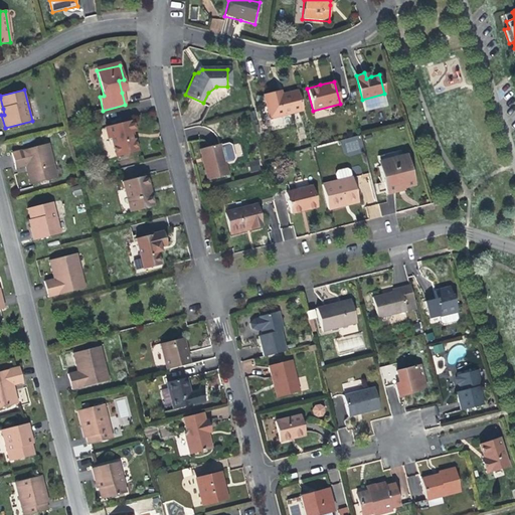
[(302,111),(298,91),(282,95),(277,96),(272,98),(271,94),(264,95),(270,119),(302,111)]
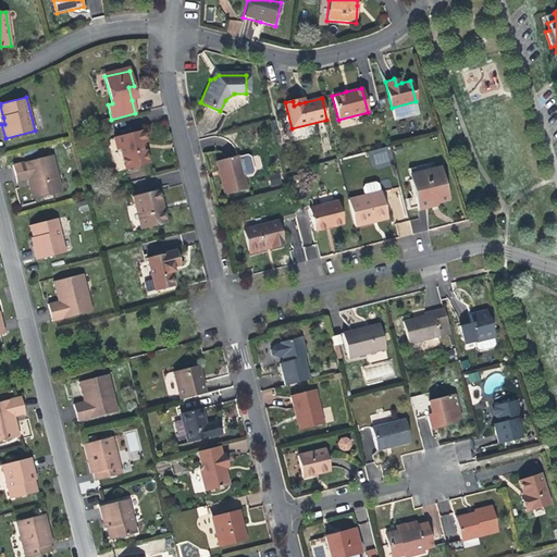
[(116,146),(120,145),(125,169),(148,163),(145,149),(141,150),(140,146),(139,141),(144,140),(141,130),(113,136),(116,146)]
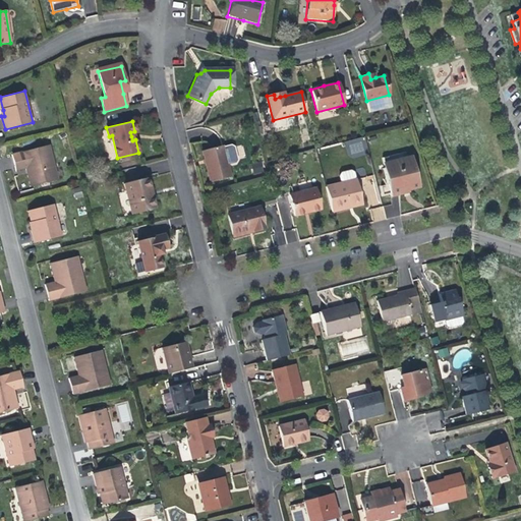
[(345,140),(347,155),(367,152),(364,137),(345,140)]
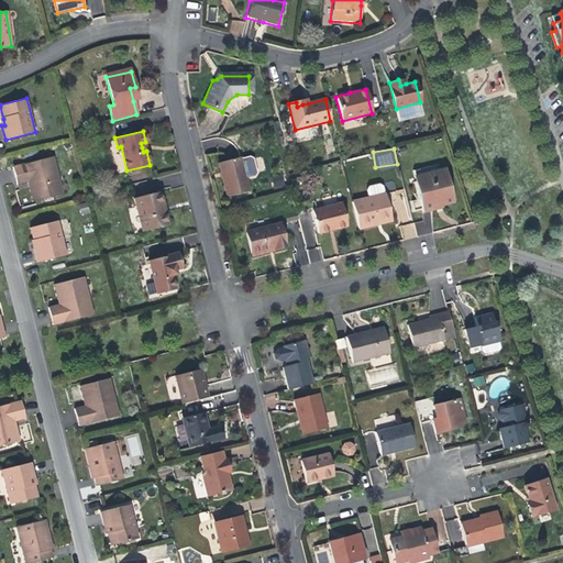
[(53,157),(12,167),(17,186),(28,184),(29,188),(32,201),(56,196),(53,178),(57,177),(53,157)]
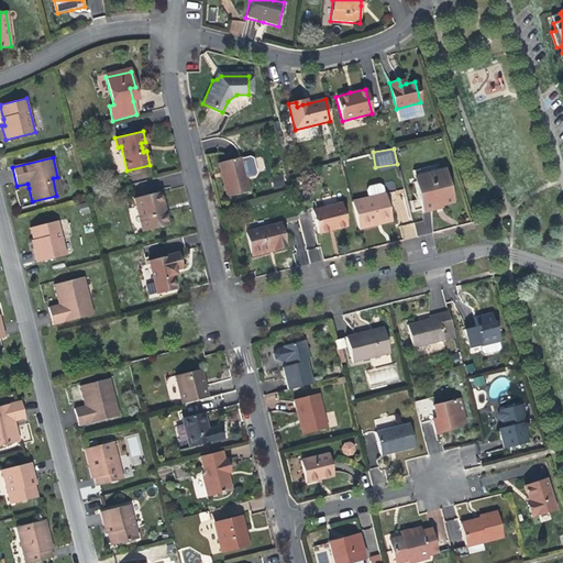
[(246,181),(242,163),(241,161),(218,167),(223,185),(227,199),(250,194),(246,181)]
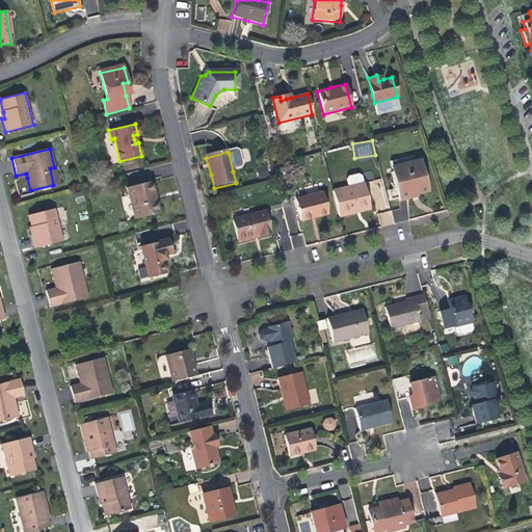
[(229,154),(233,171),(241,169),(242,166),(239,153),(236,152),(229,154)]
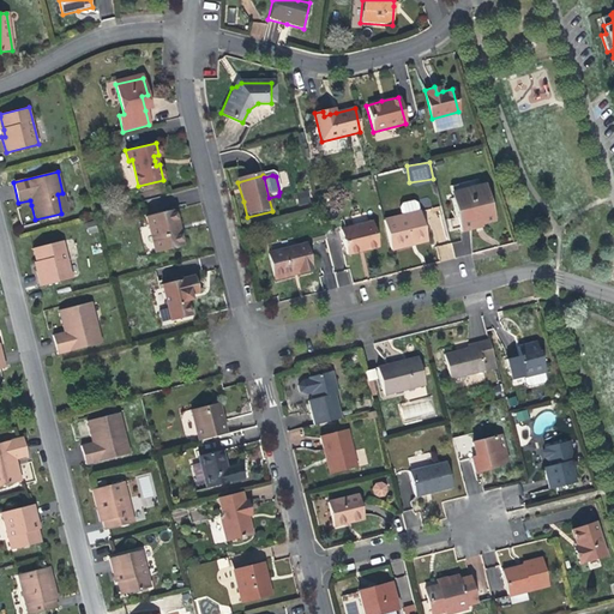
[(453,188),(450,190),(456,214),(459,224),(461,229),(476,224),(481,223),(481,221),(495,216),(486,180),(453,188)]
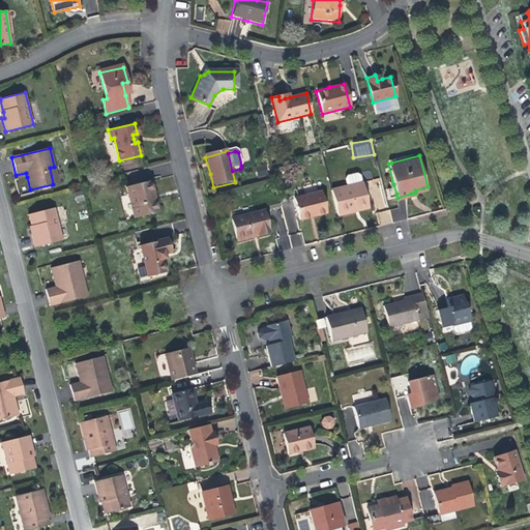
[(257,168),(258,177),(267,175),(265,166),(257,168)]
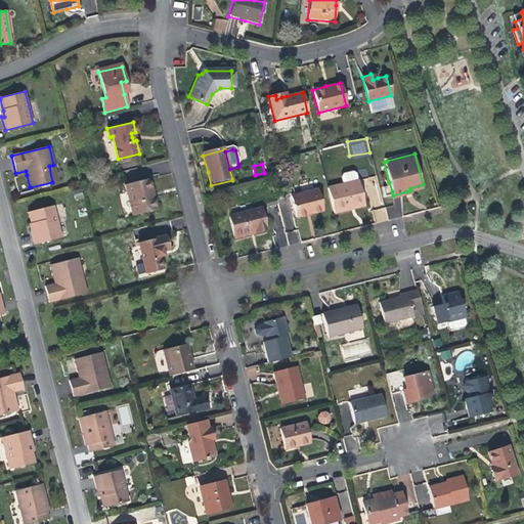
[(49,166),(52,182),(57,181),(53,165),(49,166)]
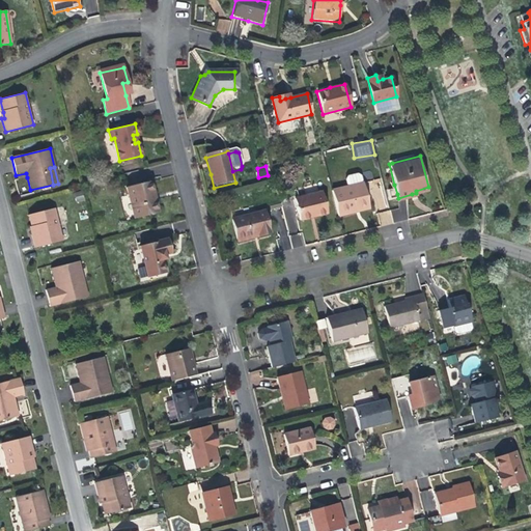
[(343,175),(345,184),(360,179),(358,171),(356,170),(345,172),(343,175)]
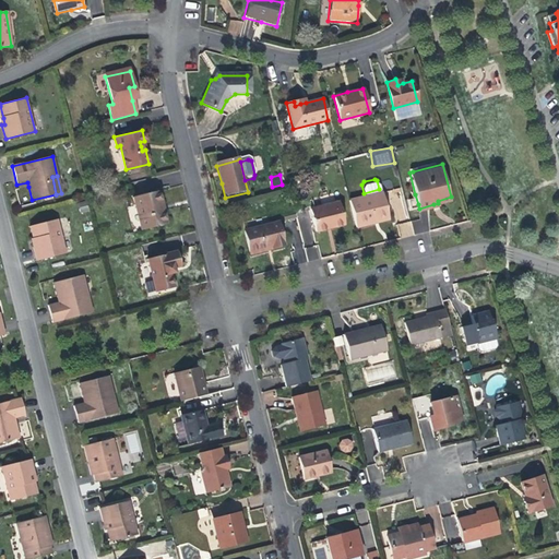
[(158,189),(133,195),(142,229),(167,223),(164,211),(161,211),(161,207),(159,204),(163,203),(158,189)]
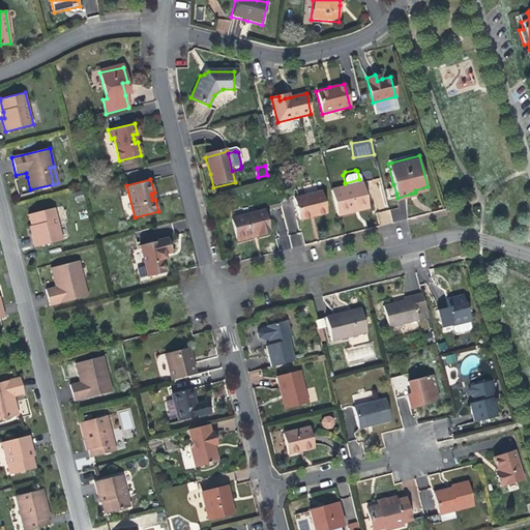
[(345,183),(329,186),(336,212),(353,208),(352,204),(366,201),(360,179),(359,179),(345,183)]
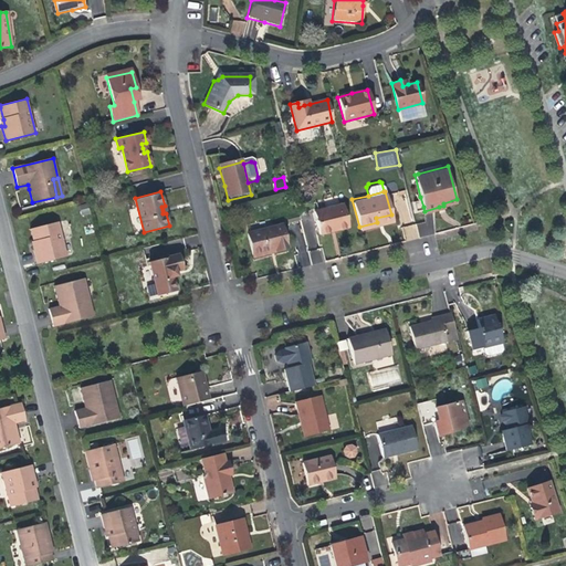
[(341,202),(314,209),(320,233),(335,229),(346,227),(341,202)]
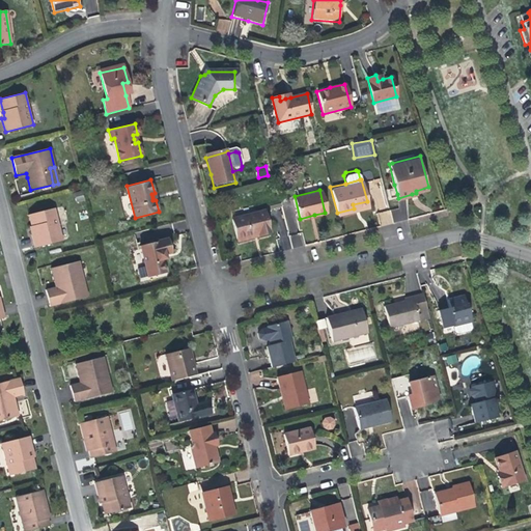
[(31,234),(34,247),(61,240),(53,208),(28,215),(32,228),(33,233),(31,234)]
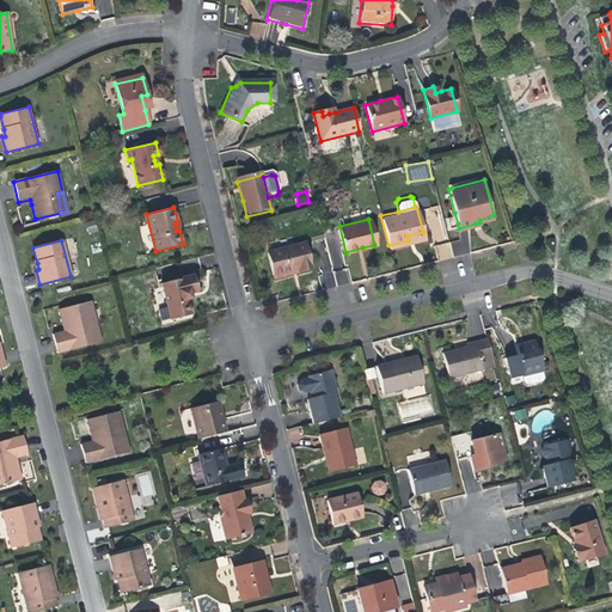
[(306,242),(268,252),(273,274),(303,267),(304,271),(313,269),(306,242)]
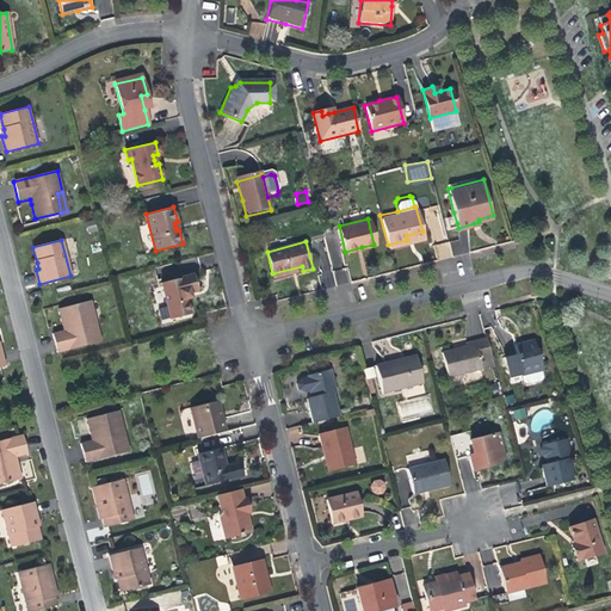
[(437,260),(452,257),(449,241),(433,245),(437,260)]
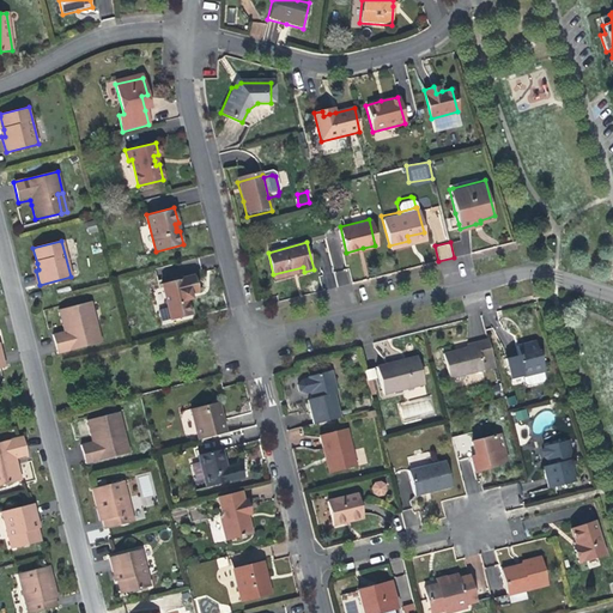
[(303,267),(273,274),(274,279),(293,274),(304,272),(303,267)]
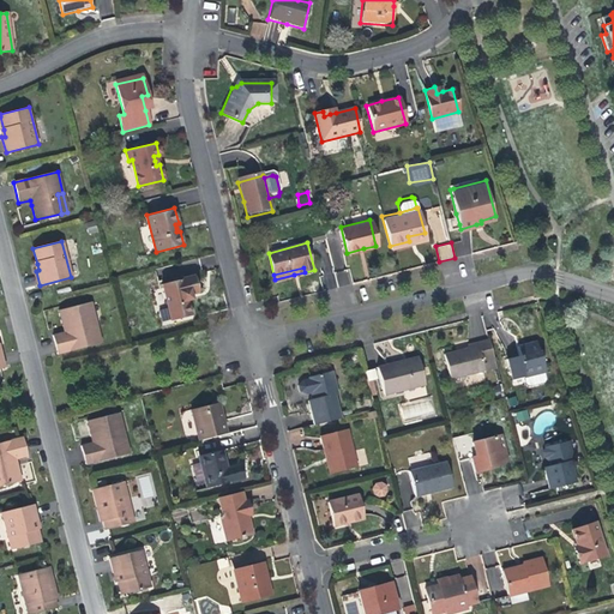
[(193,276),(161,284),(169,320),(188,315),(185,300),(188,299),(188,298),(188,295),(197,293),(193,276)]
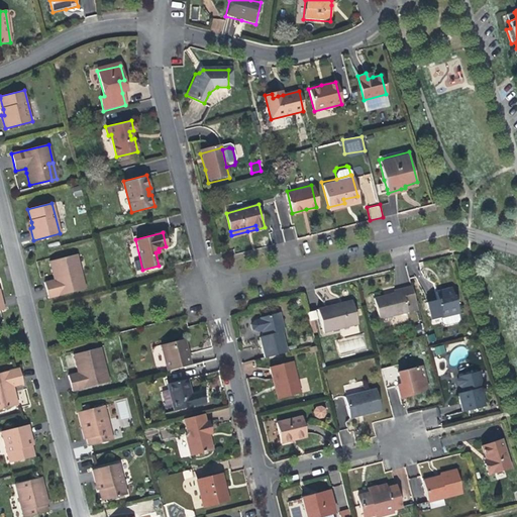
[(80,270),(76,253),(72,255),(76,271),(80,270)]
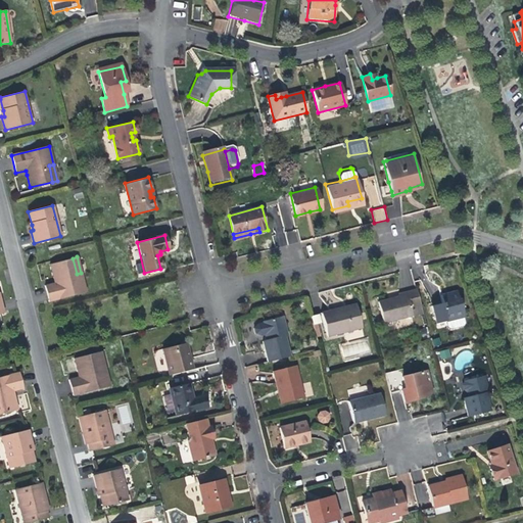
[(47,301),(86,292),(81,273),(77,274),(73,258),(48,264),(51,277),(53,283),(43,285),(47,301)]
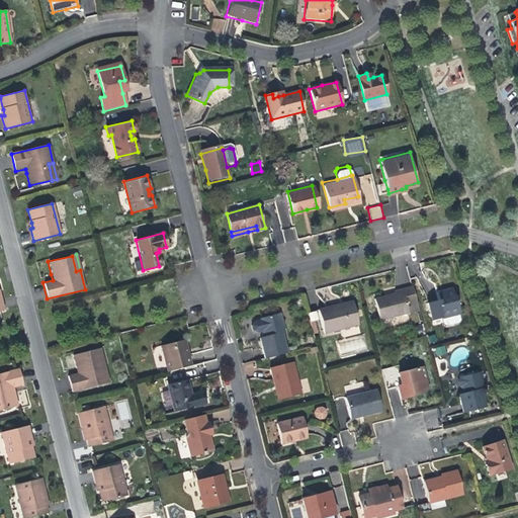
[(460,316),(454,295),(452,296),(449,287),(441,289),(433,291),(436,299),(426,303),(430,319),(440,316),(442,321),(460,316)]
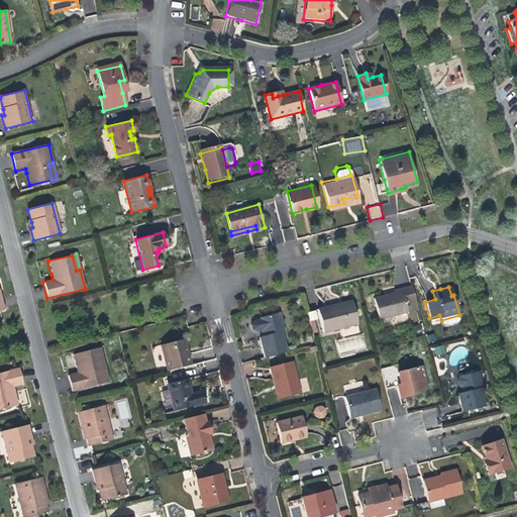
[(373,299),(378,320),(404,314),(398,290),(391,292),(392,294),(385,296),(373,299)]
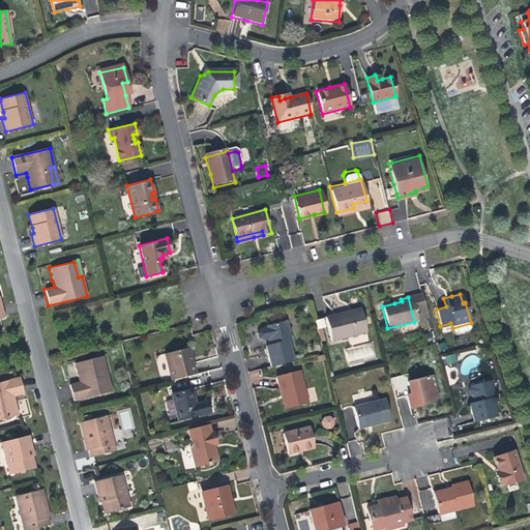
[(326,318),(331,341),(366,332),(360,310),(345,314),(326,318)]
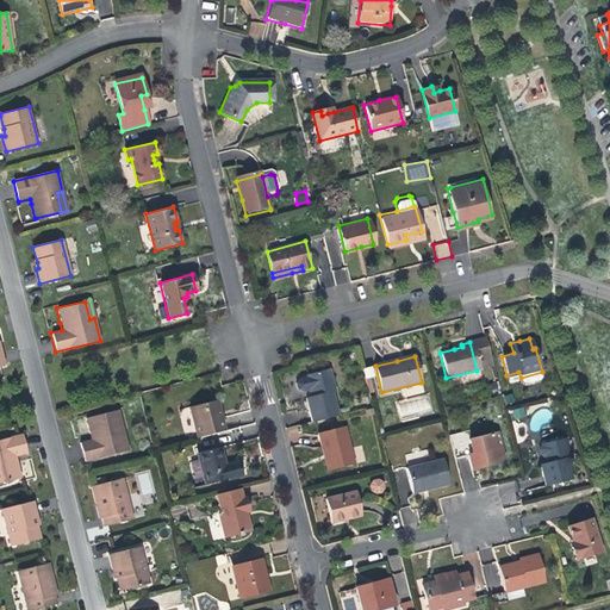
[(307,392),(310,399),(331,394),(334,393),(328,371),(305,377),(305,379),(300,380),(299,381),(298,383),(297,384),(297,385),(298,391),(300,392),(302,392),(304,392),(307,392)]
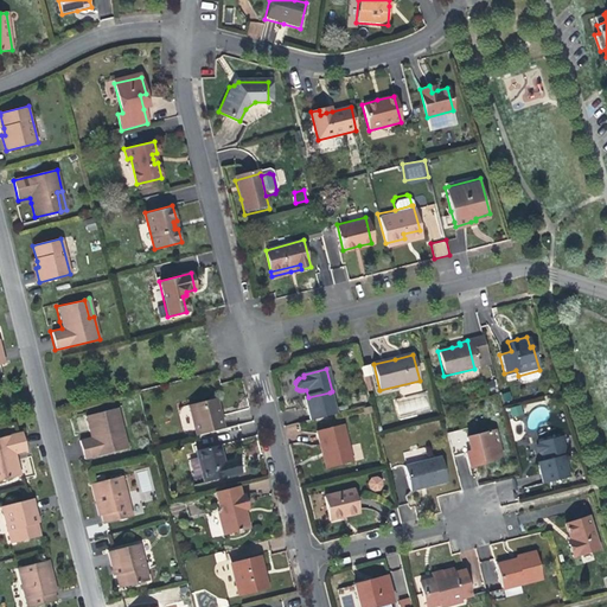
[(516,370),(504,374),(506,379),(518,376),(516,370)]
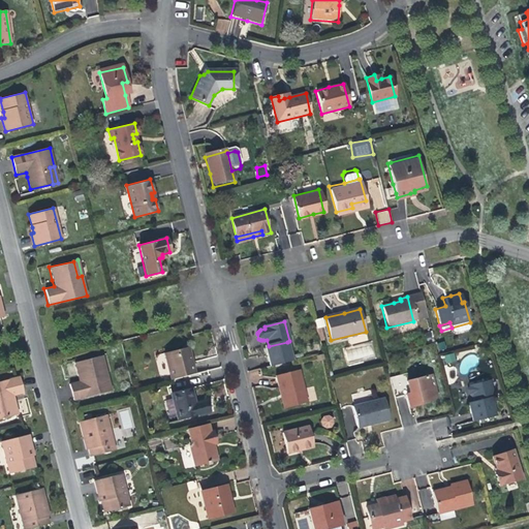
[(287,342),(269,346),(265,347),(267,358),(269,367),(291,361),(287,342)]
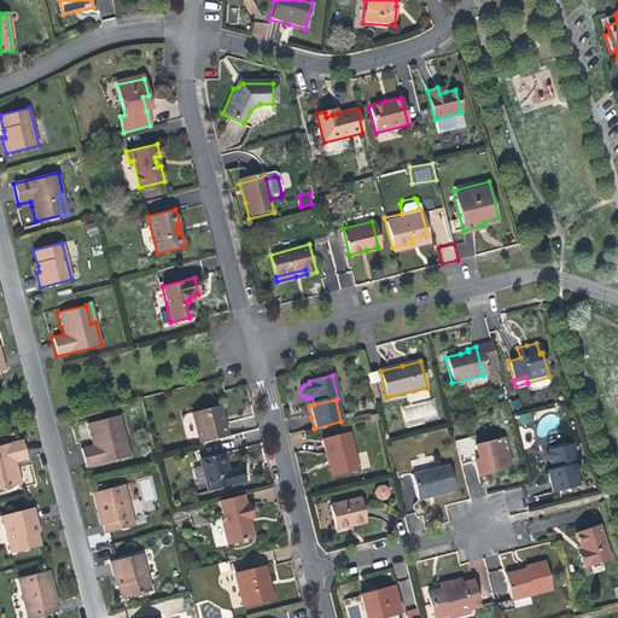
[(433,400),(402,410),(407,425),(438,414),(433,400)]
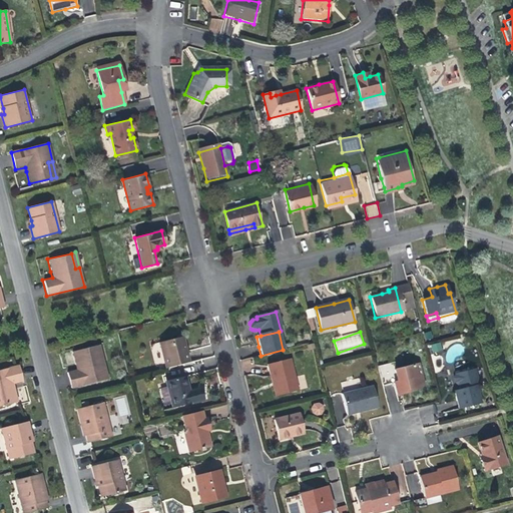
[(156,343),(162,369),(185,363),(182,350),(179,337),(156,343)]
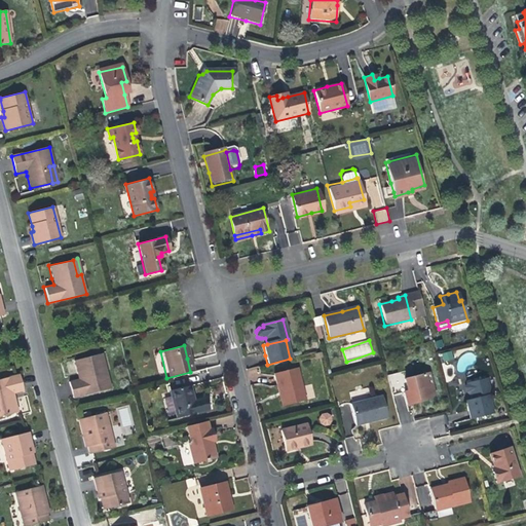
[(451,350),(441,353),(444,363),(454,359),(451,350)]
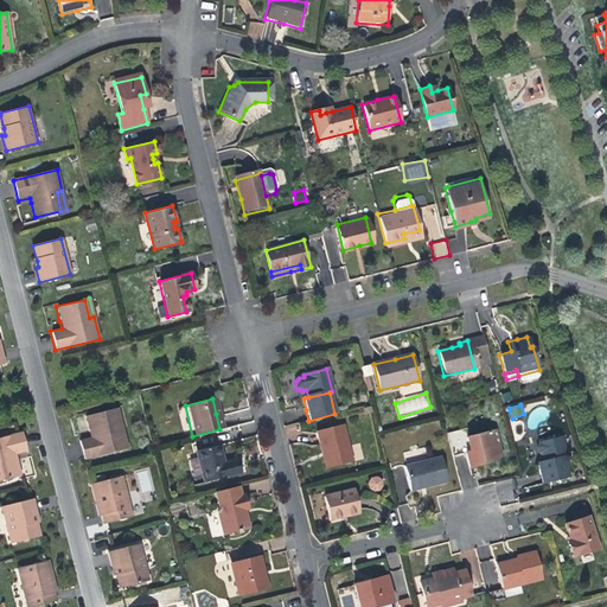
[(116,407),(112,408),(116,428),(122,427),(116,407)]
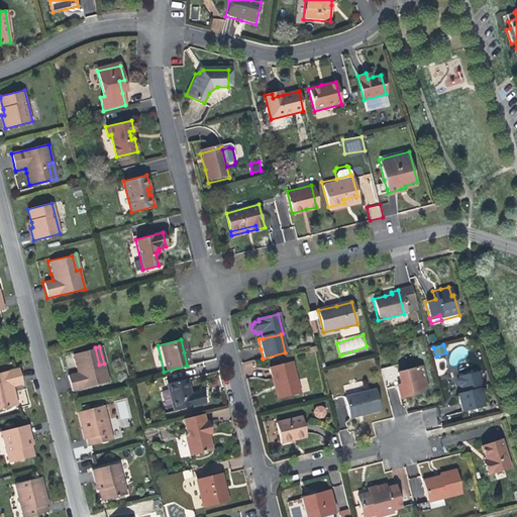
[(72,391),(108,381),(104,364),(99,365),(95,347),(73,353),(76,368),(78,373),(68,375),(72,391)]
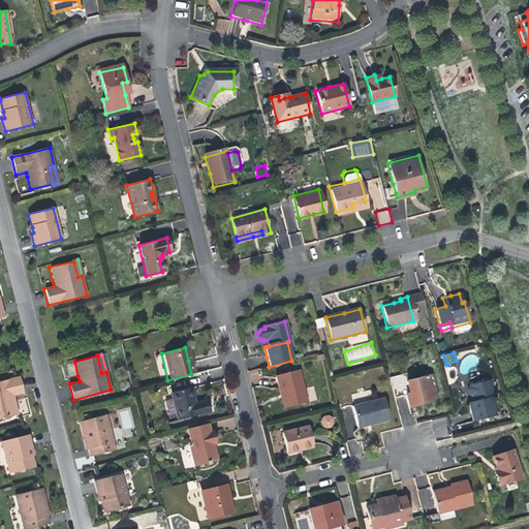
[(430,364),(404,371),(408,386),(403,389),(405,396),(417,393),(416,390),(423,389),(431,386),(428,376),(432,375),(430,364)]
